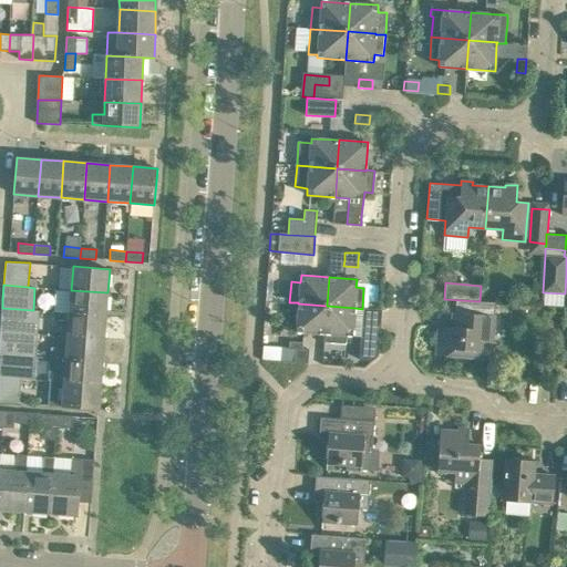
[(105,316),(107,292),(71,290),(70,313),(105,316)]
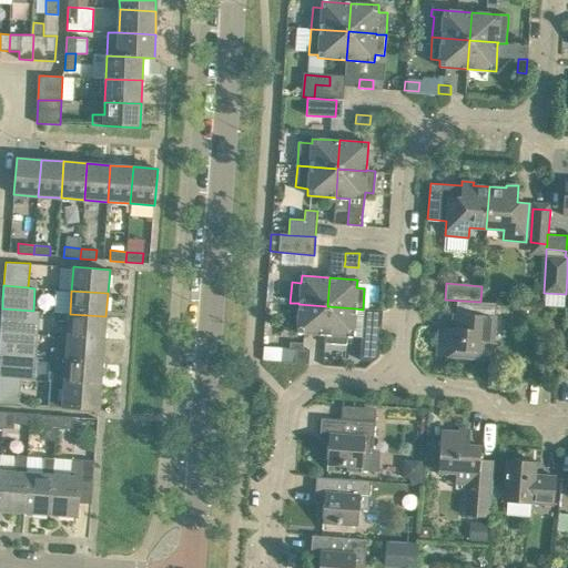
[(298,304),(298,303),(290,303),(290,304),(291,304),(288,325),(297,325),(297,333),(324,334),(325,334),(327,306),(298,304)]
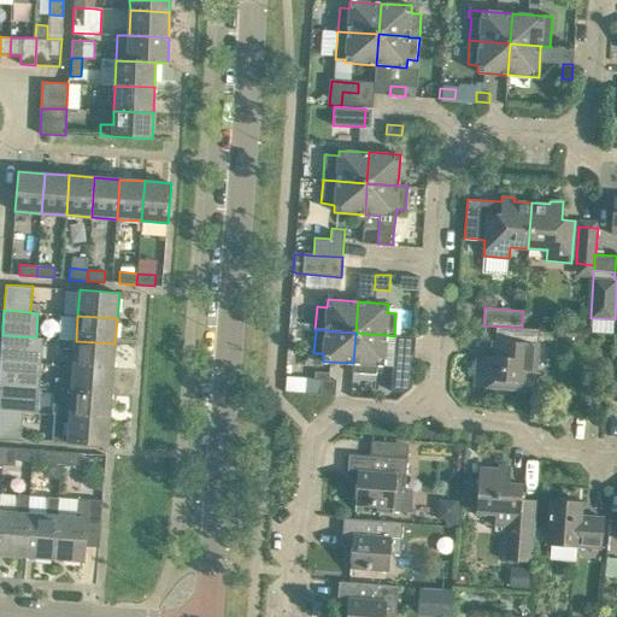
[(385,365),(387,335),(356,333),(353,363),(352,363),(352,374),(353,372),(376,375),(376,365),(385,365)]
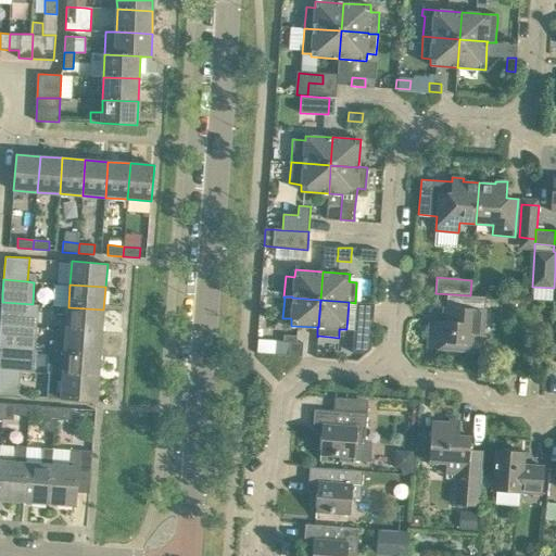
[(1,312),(0,324),(0,325),(37,328),(38,305),(33,304),(2,302),(1,312)]
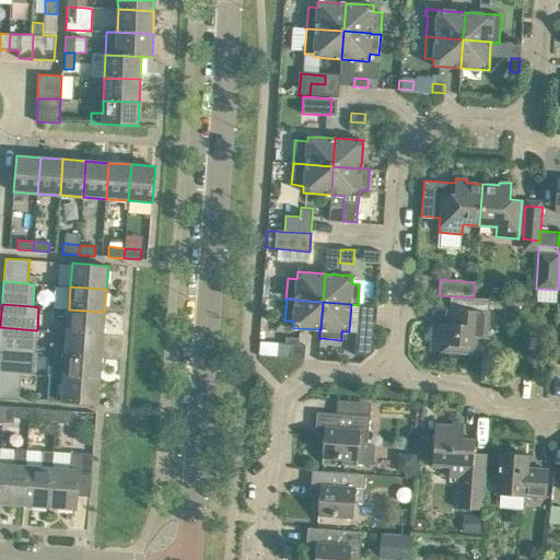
[(488,312),(469,311),(447,308),(446,323),(436,323),(435,331),(432,330),(431,350),(475,353),(476,337),(487,338),(488,312)]
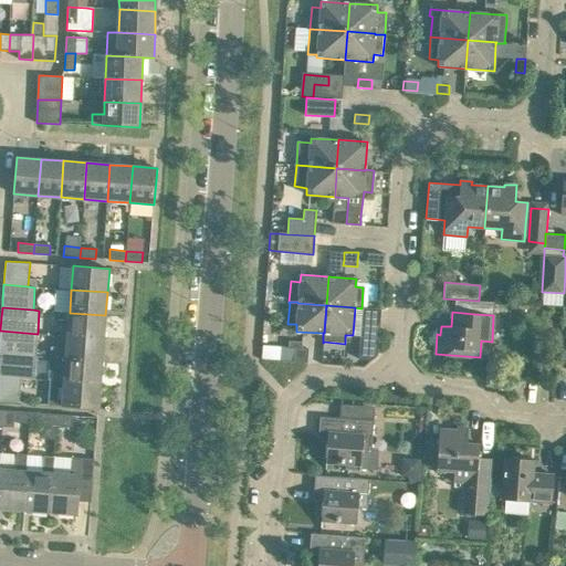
[(104,338),(105,315),(70,313),(67,336),(104,338)]
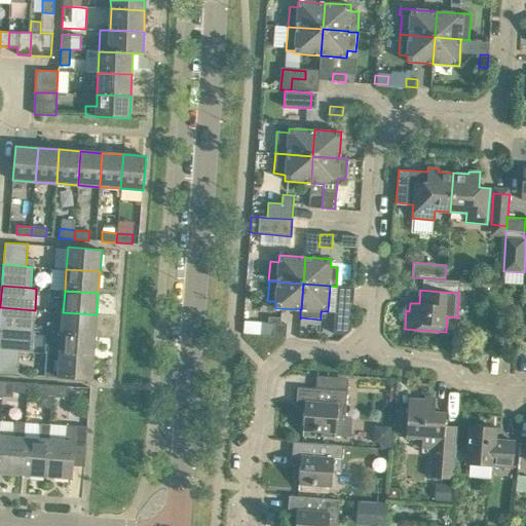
[(352,304),(336,303),(333,333),(345,334),(350,330),(352,304)]
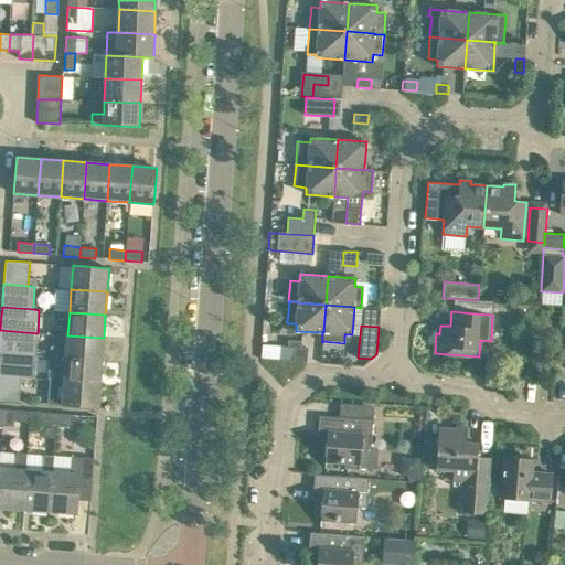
[(0,352),(35,355),(38,333),(0,330),(0,352)]
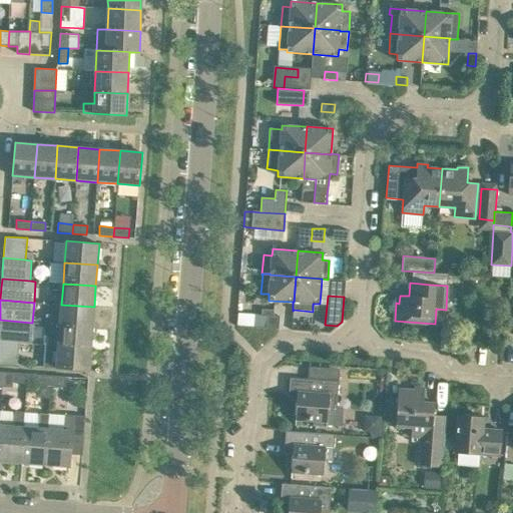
[(92,328),(94,307),(61,305),(60,315),(46,314),(45,324),(92,328)]
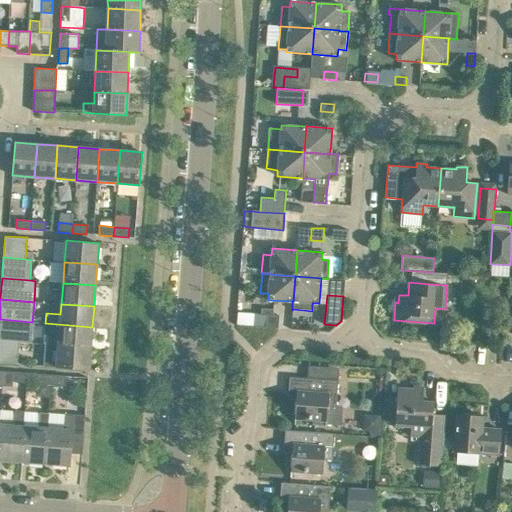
[(273,314),(273,309),(261,308),(260,314),(267,315),(265,327),(278,328),(279,315),(273,314)]
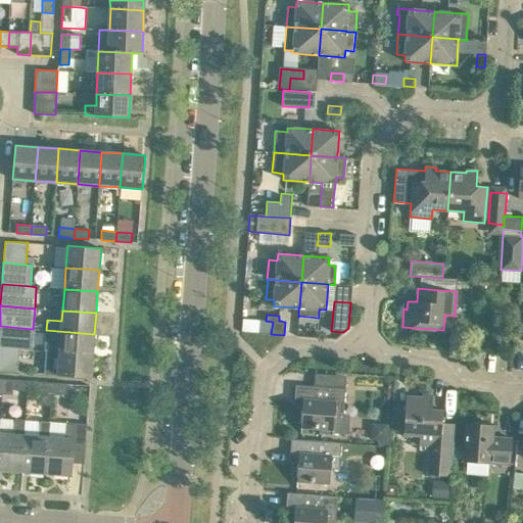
[(32,350),(33,329),(0,326),(0,348),(19,350),(32,350)]
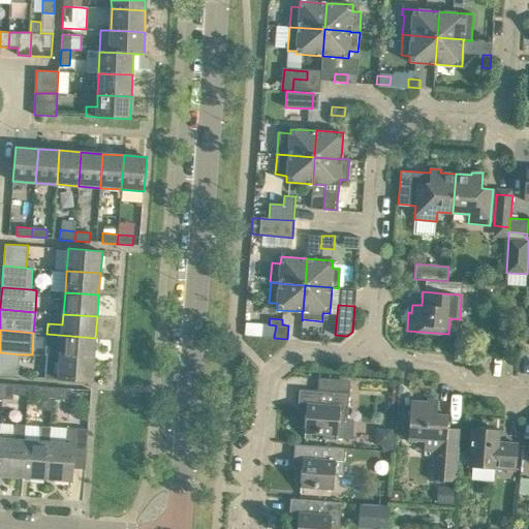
[(94,360),(95,338),(47,334),(44,355),(45,355),(94,360)]
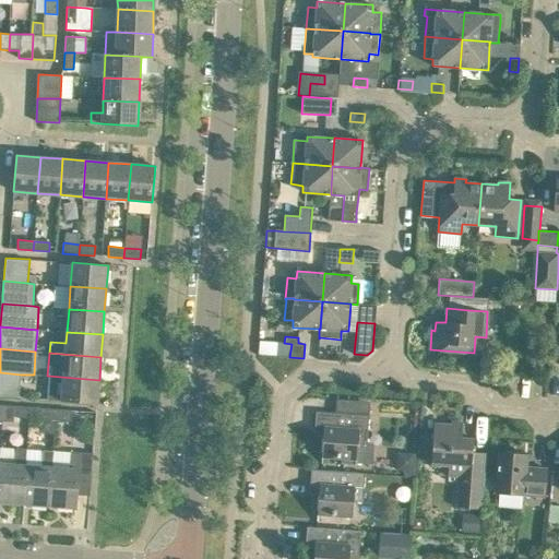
[(0,372),(0,394),(19,396),(21,375),(0,372)]
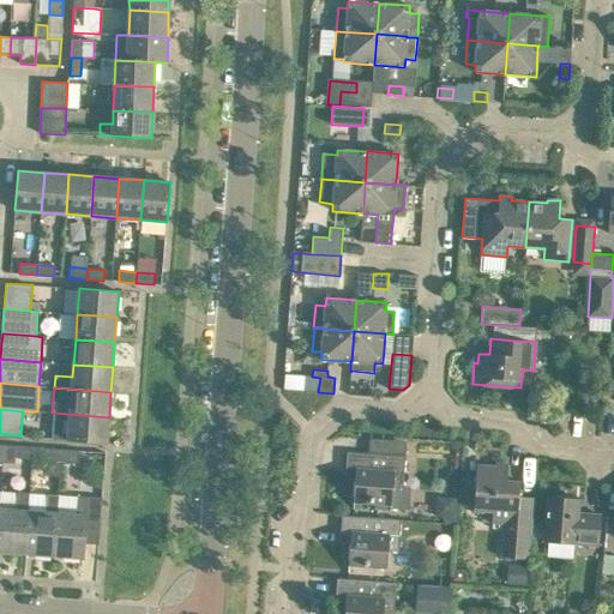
[(107,441),(109,417),(53,413),(53,438),(72,438),(107,441)]
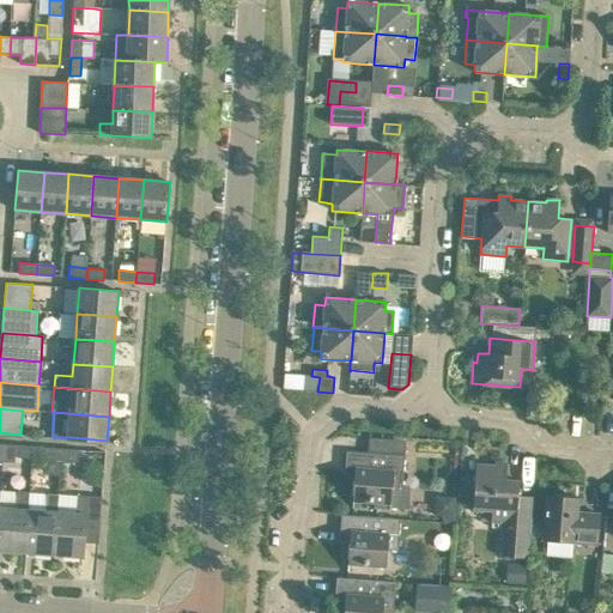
[(1,462),(14,463),(16,445),(2,444),(1,462)]
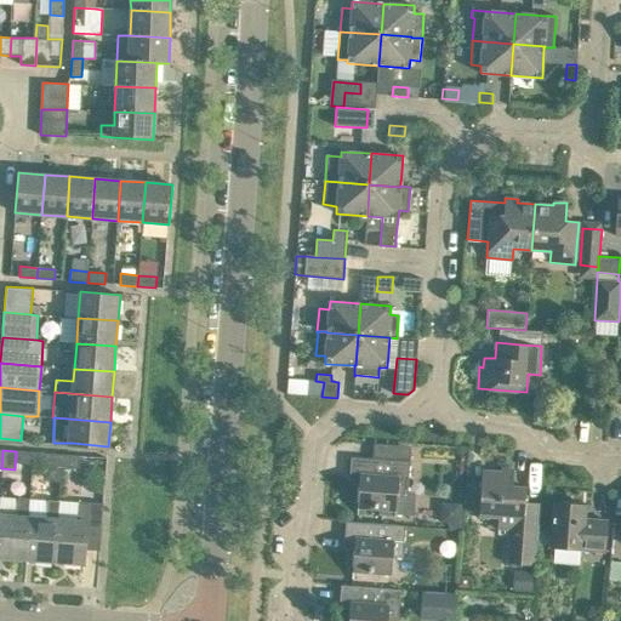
[(22,451),(21,463),(32,465),(33,453),(22,451)]
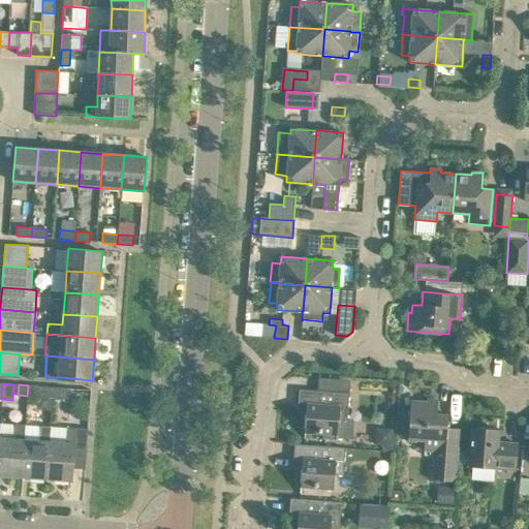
[(53,387),(38,386),(28,385),(27,396),(38,396),(37,409),(48,410),(49,397),(52,397),(53,387)]
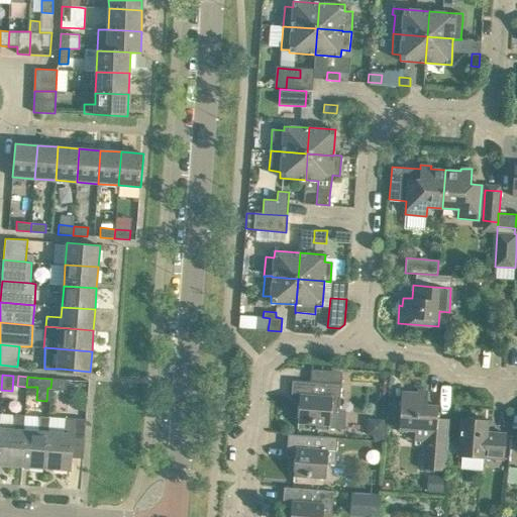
[(52,379),(50,388),(66,389),(67,380),(52,379)]
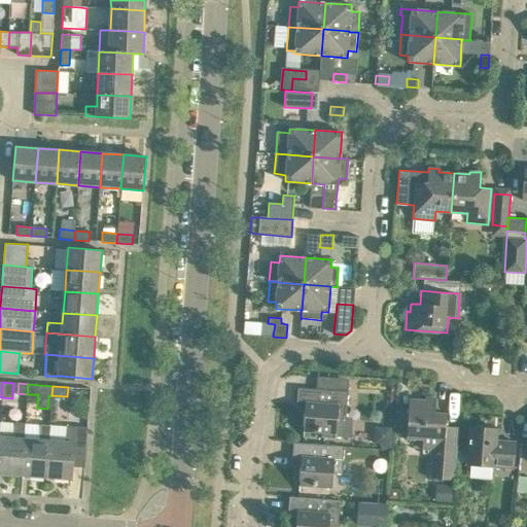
[(346,419),(347,413),(348,392),(297,388),(296,402),(306,403),(303,436),(304,436),(305,431),(322,432),(321,437),(336,438),(337,433),(350,434),(352,419),(346,419)]
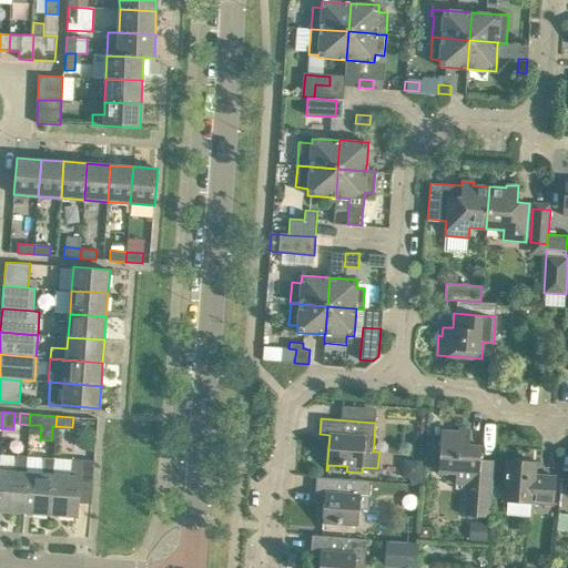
[(494,459),(480,459),(482,446),(468,445),(469,429),(458,428),(458,432),(440,430),(439,453),(437,472),(456,474),(454,488),(465,489),(464,514),(489,516),(494,459)]
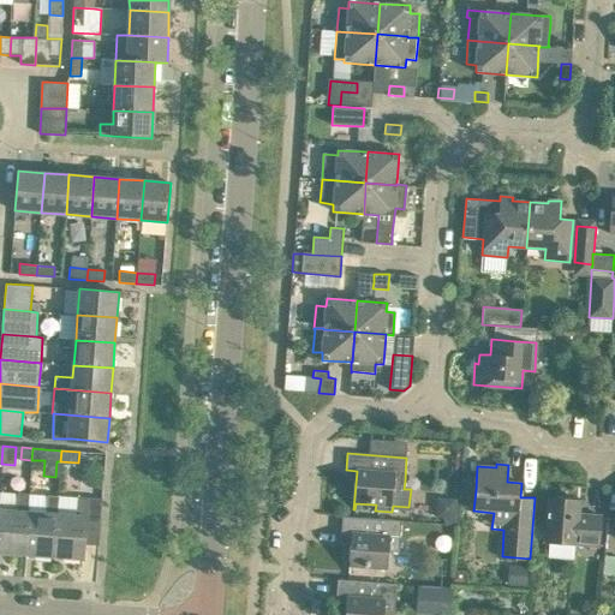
[(28,512),(29,494),(18,493),(17,511),(0,509),(0,553),(25,555),(28,512)]
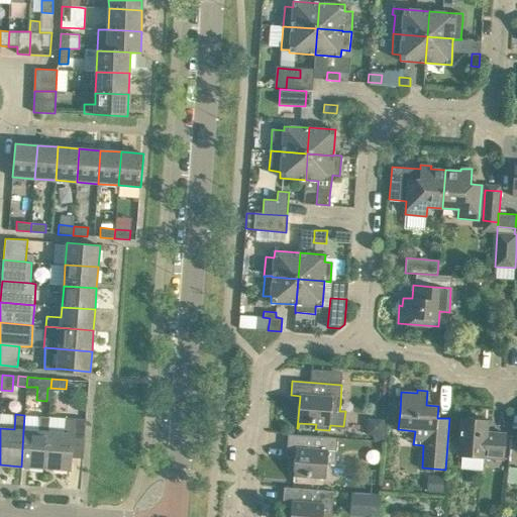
[(23,430),(21,467),(45,468),(48,432),(48,428),(49,417),(39,416),(38,431),(23,430)]
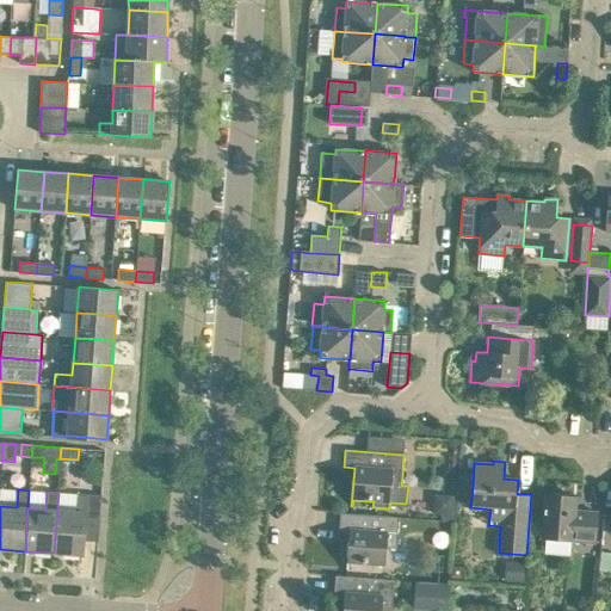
[(57,511),(54,553),(84,555),(85,541),(99,542),(103,495),(76,493),(75,512),(57,511)]
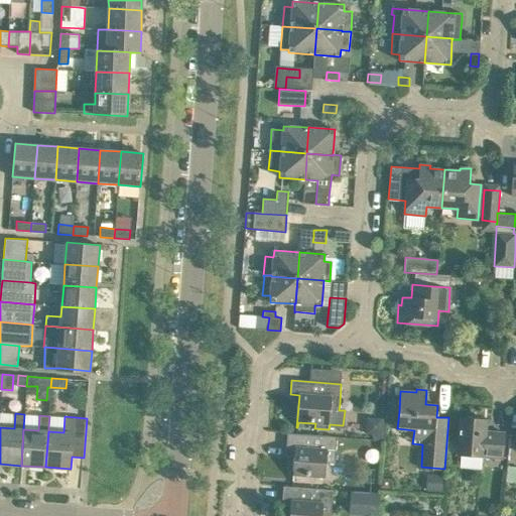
[(503,459),(503,453),(505,432),(486,431),(487,419),(461,417),(458,456),(484,458),(484,457),(503,459)]
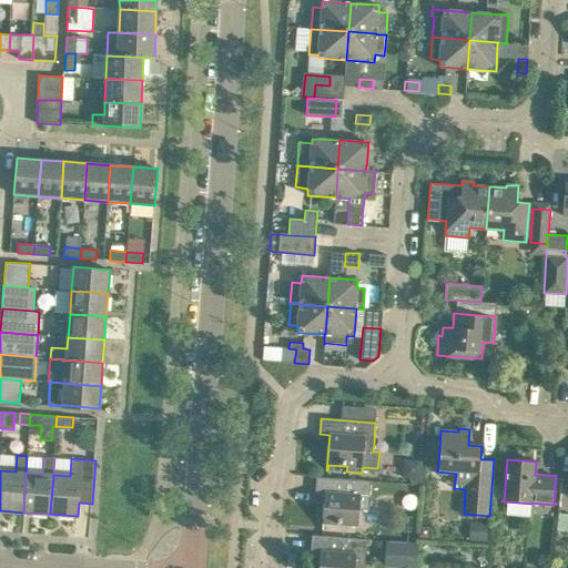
[(405,462),(404,480),(423,480),(423,463),(405,462)]
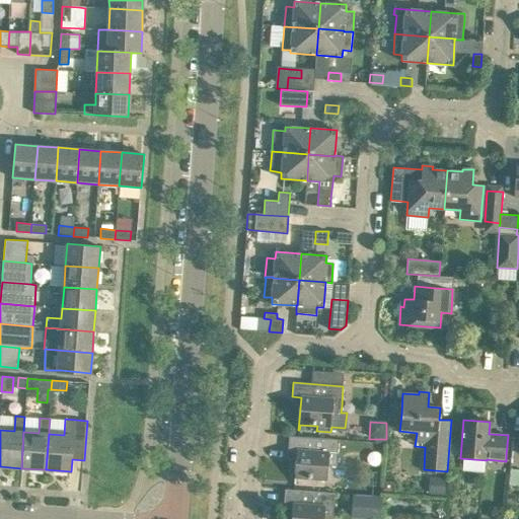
[(339,440),(309,437),(289,436),(288,450),(296,451),(294,484),(295,484),(295,477),(327,480),(328,466),(337,466),(339,440)]
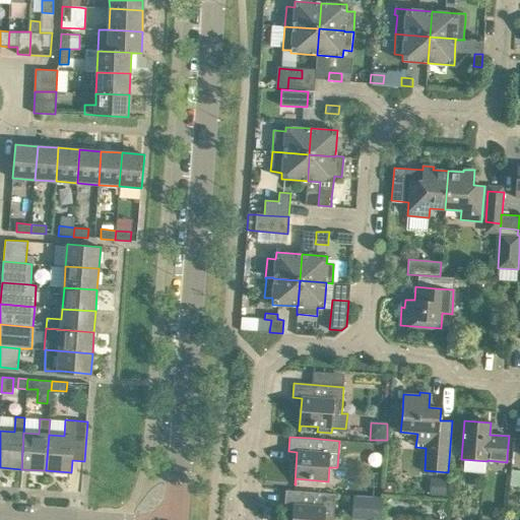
[(519,470),(511,470),(510,486),(519,486),(519,470)]
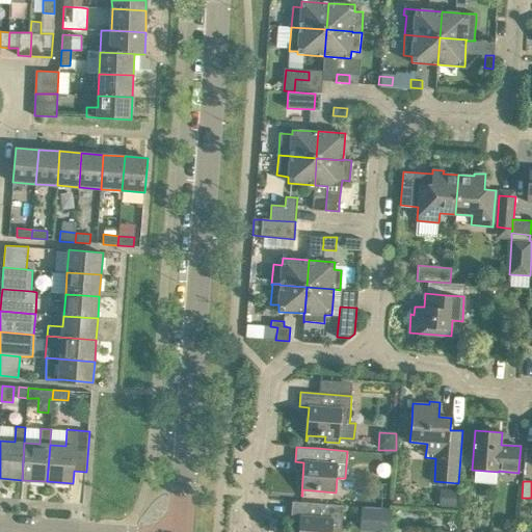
[(440,487),(439,505),(456,506),(457,488),(440,487)]
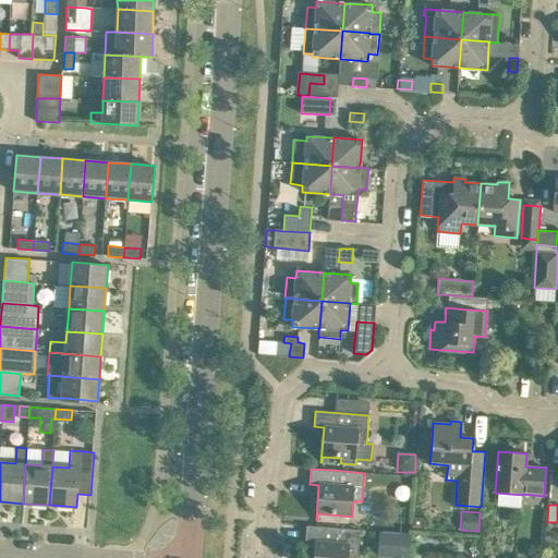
[(356,557),(360,530),(328,528),(306,526),(305,542),(314,542),(313,557),(356,557)]
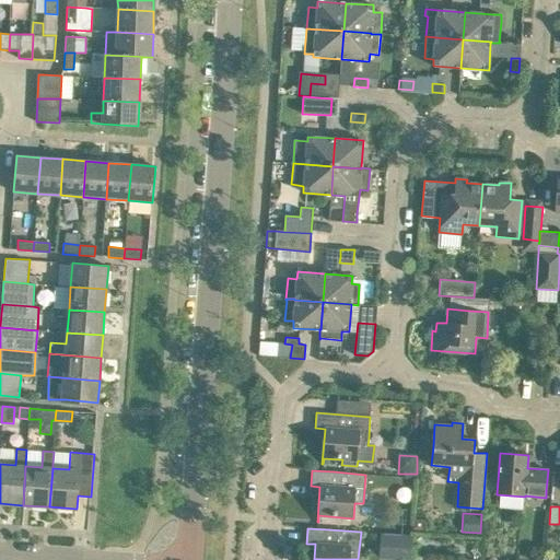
[(400,559),(410,559),(412,535),(381,533),(378,559),(400,559)]
